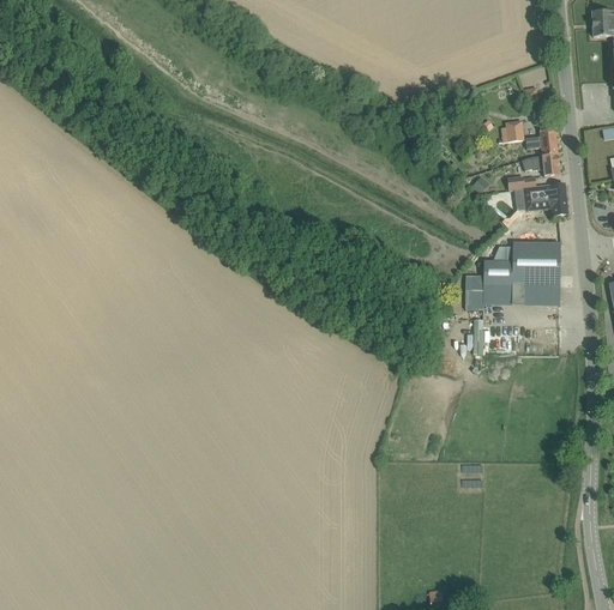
[(594,35),(613,34),(613,14),(613,16),(613,10),(593,11),(594,35)]
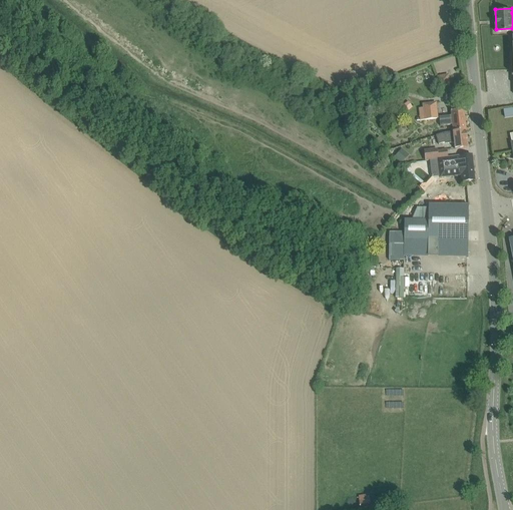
[(440,72),(442,81),(450,79),(448,71),(440,72)]
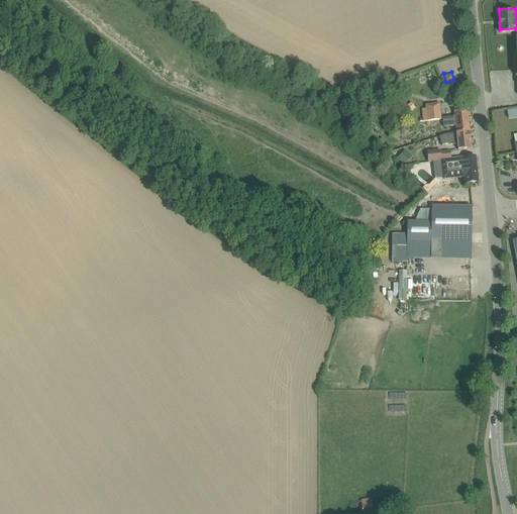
[(386,82),(388,90),(397,87),(395,80),(386,82)]
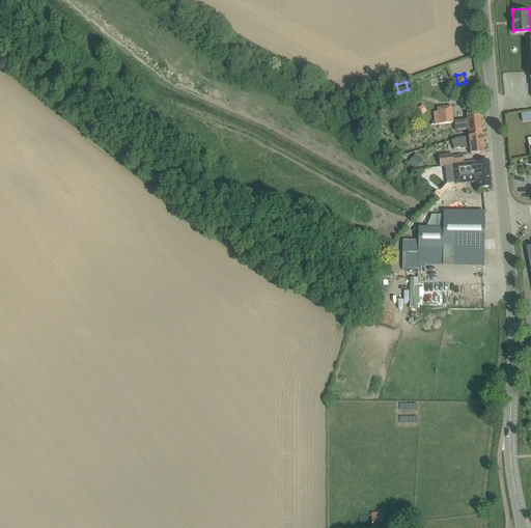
[(422,103),(417,106),(421,112),(426,108),(422,103)]
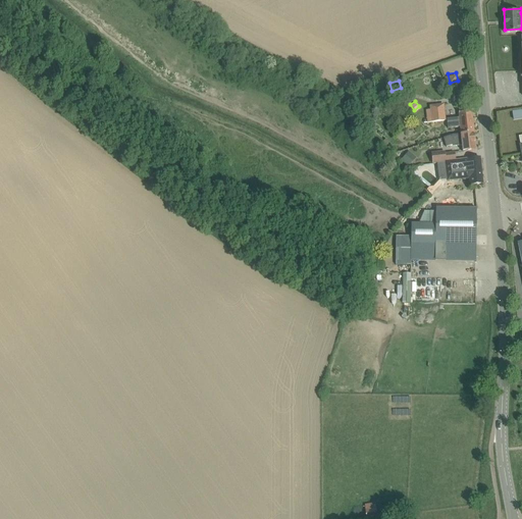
[(447,116),(448,125),(461,124),(461,132),(474,131),(472,109),(471,109),(470,103),(459,105),(460,109),(459,110),(460,115),(447,116)]
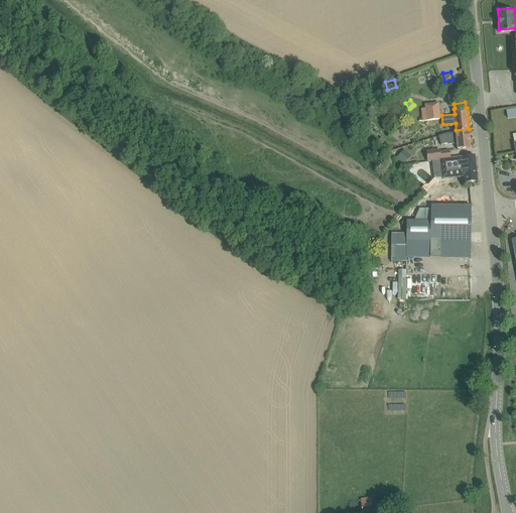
[(428,106),(430,118),(440,117),(438,105),(428,106)]
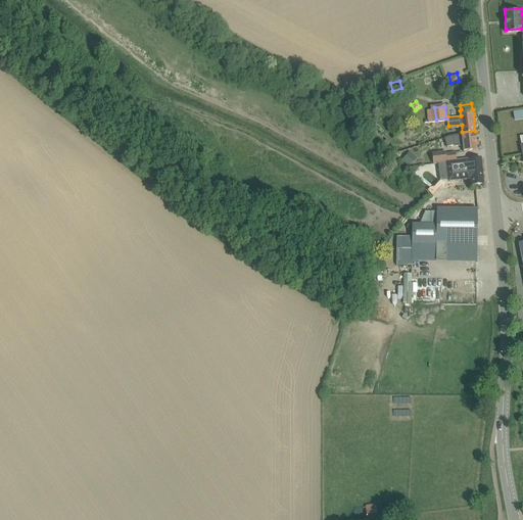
[(455,144),(464,143),(464,149),(477,148),(475,131),(462,132),(454,133),(444,136),(447,145),(454,143),(455,144)]
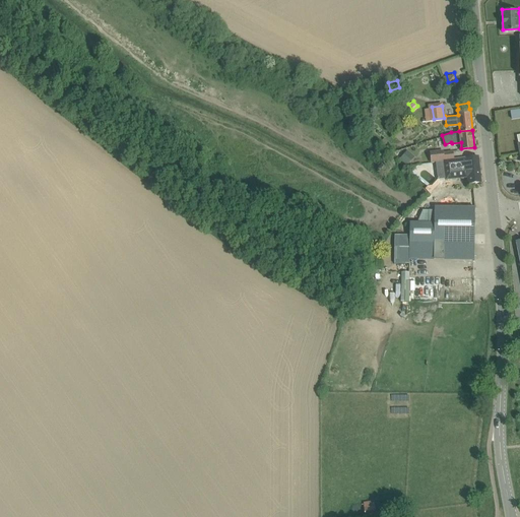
[(385,136),(382,138),(379,142),(390,151),(393,148),(395,145),(385,136)]
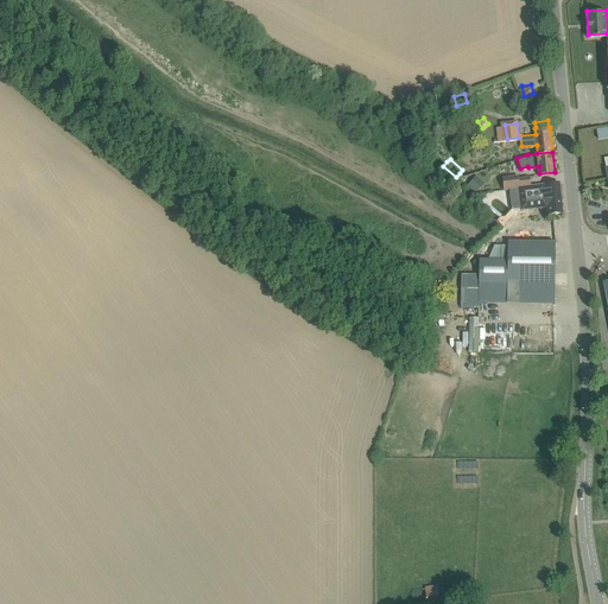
[(476,191),(486,180),(477,173),(467,184),(476,191)]
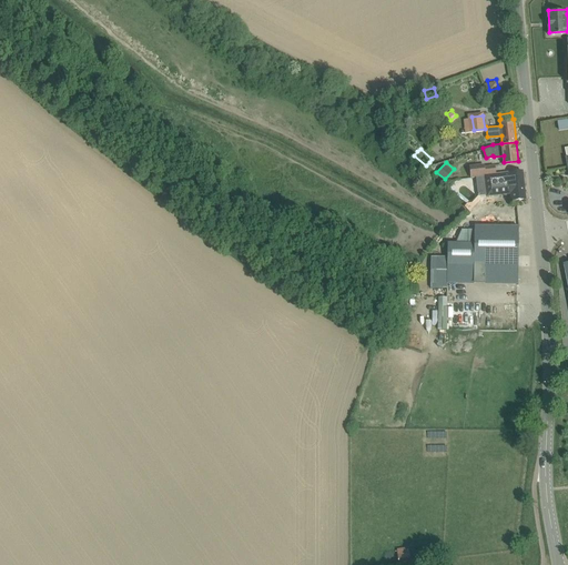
[(484,174),(496,172),(495,163),(485,164),(485,162),(469,164),(470,175),(484,173),(484,174)]
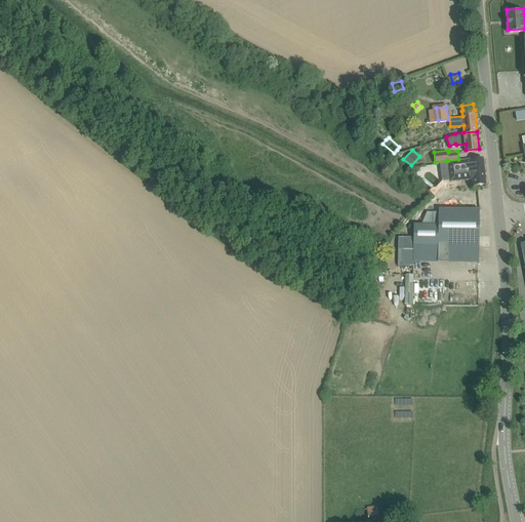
[(486,182),(483,156),(458,159),(447,161),(449,178),(474,175),(475,184),(486,182)]
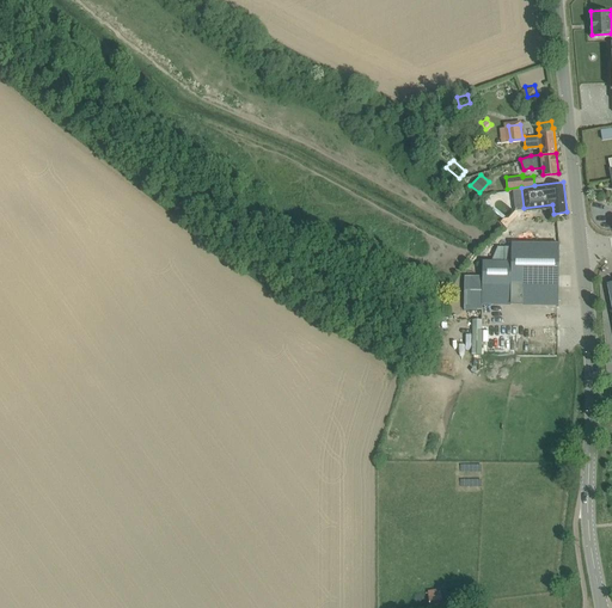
[(512,259),(483,259),(482,302),(558,304),(560,241),(512,240),(512,259)]
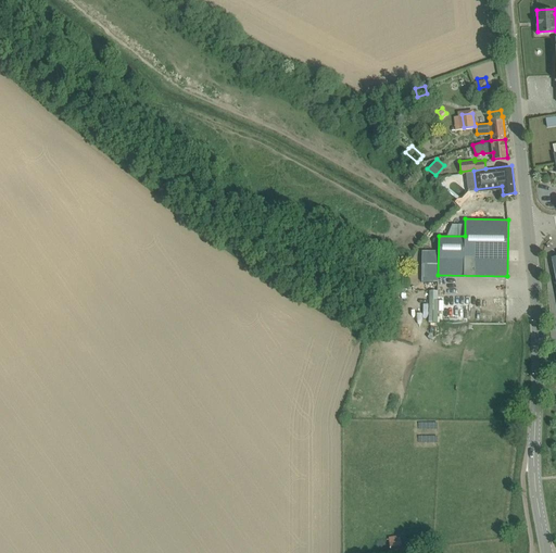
[(438,289),(429,289),(429,309),(438,309),(438,289)]
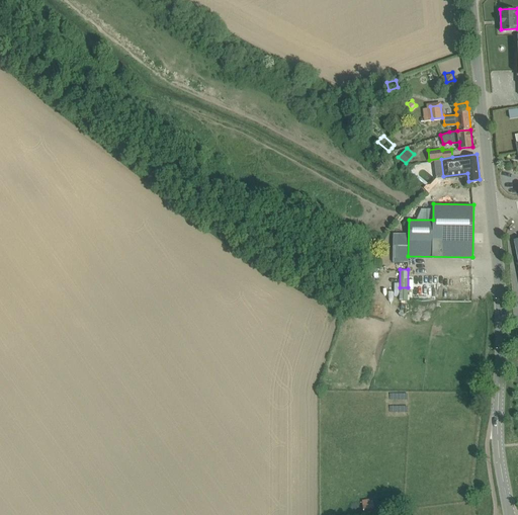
[(373,502),(362,503),(363,512),(374,510),(373,502)]
